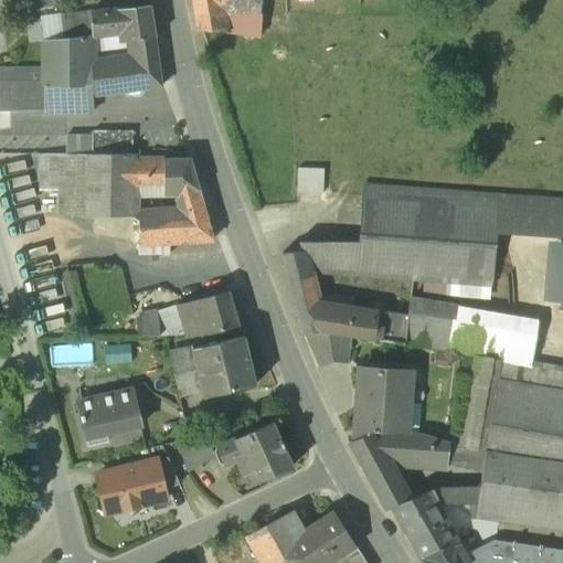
[(194,0),(198,12),(261,13),(259,0),(194,0)]
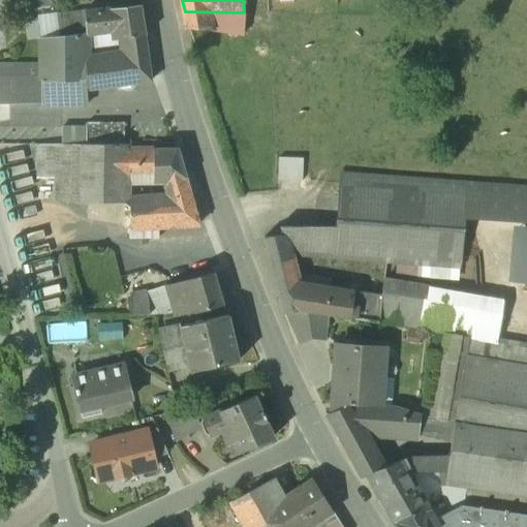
[(142,3),(85,10),(87,30),(88,30),(88,33),(115,30),(119,55),(149,51),(147,34),(142,3)]
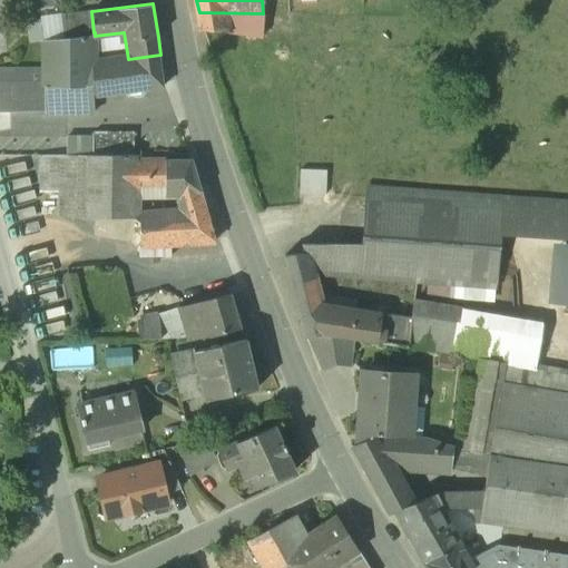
[(91,11),(64,15),(66,36),(94,32),(91,11)]
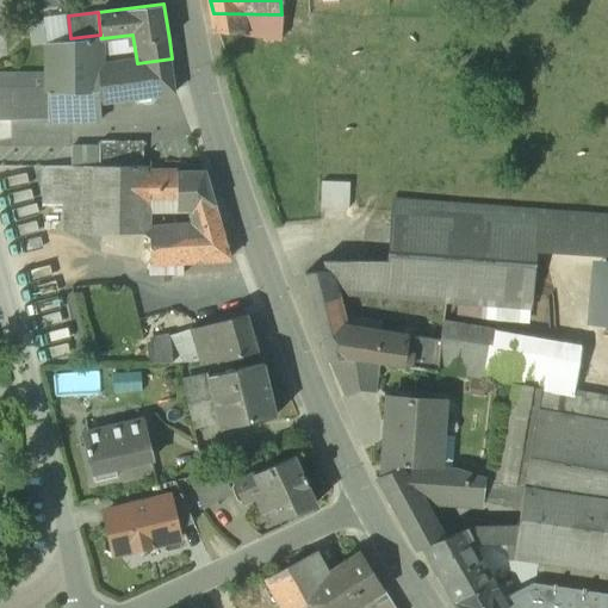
[(281,14),(213,13),(217,31),(247,33),(281,39),(281,14)]
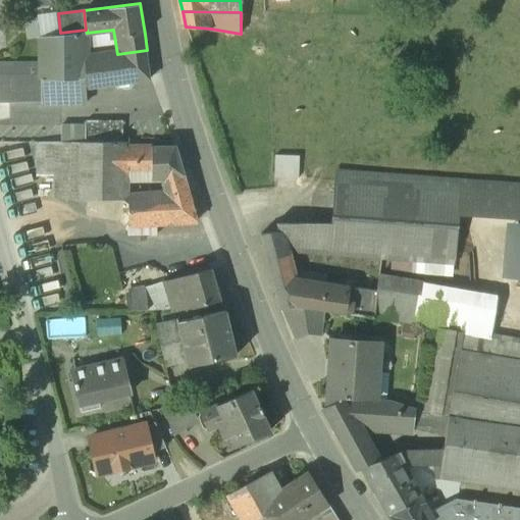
[(60,33),(42,36),(43,60),(43,78),(87,78),(86,59),(87,59),(87,33),(87,30),(86,30),(60,33)]
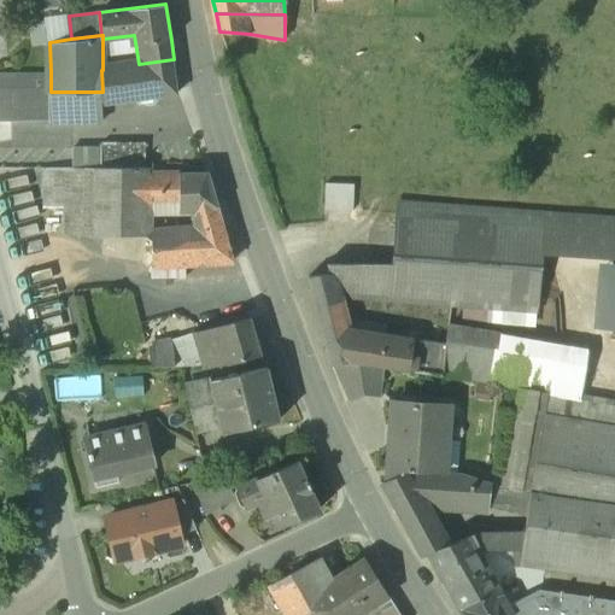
[(139,64),(103,70),(101,70),(103,92),(104,103),(139,98),(159,95),(179,93),(174,59),(139,64)]
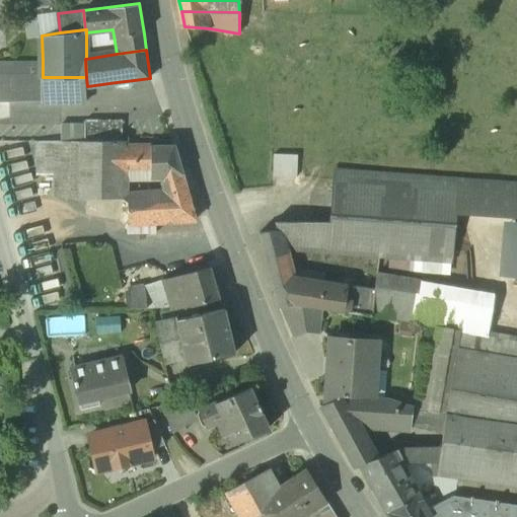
[(19,60),(0,59),(0,99),(20,99),(19,60)]
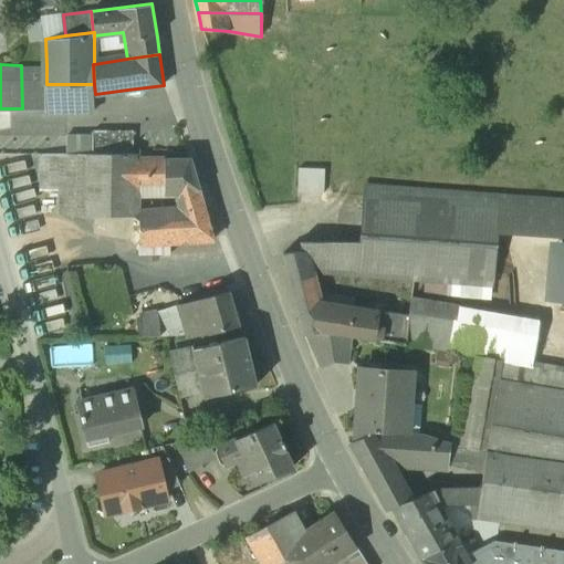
[(47,65),(21,65),(22,108),(48,108),(47,84),(47,65)]
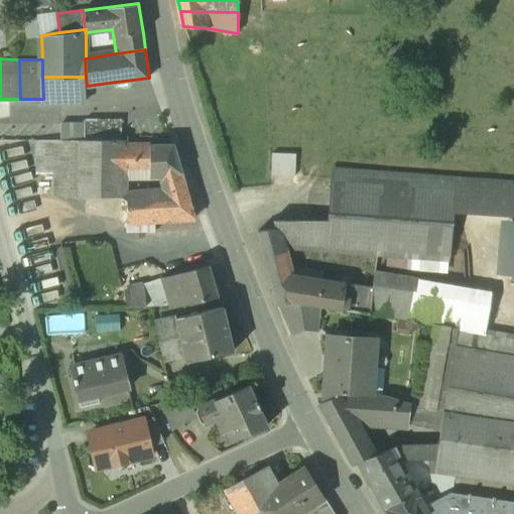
[(86,77),(42,77),(43,99),(43,102),(87,100),(86,86),(87,86),(86,77)]
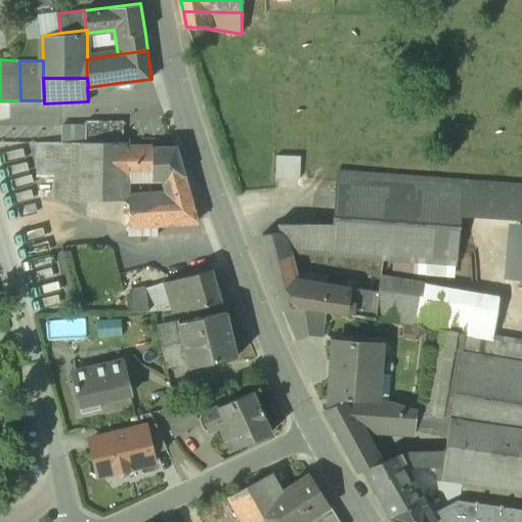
[(88,124),(88,141),(127,141),(127,121),(88,121),(88,124)]
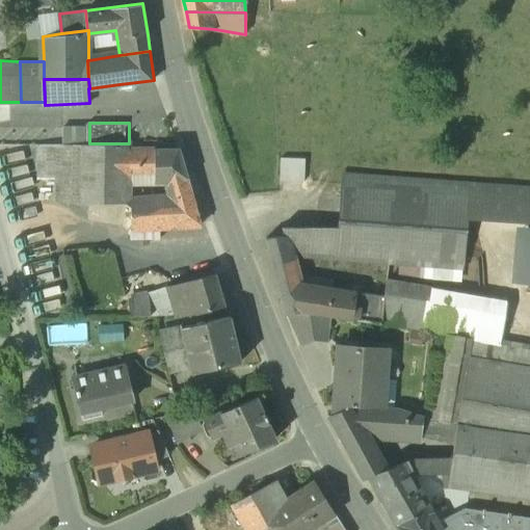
[(89,126),(64,126),(64,143),(89,143),(89,126)]
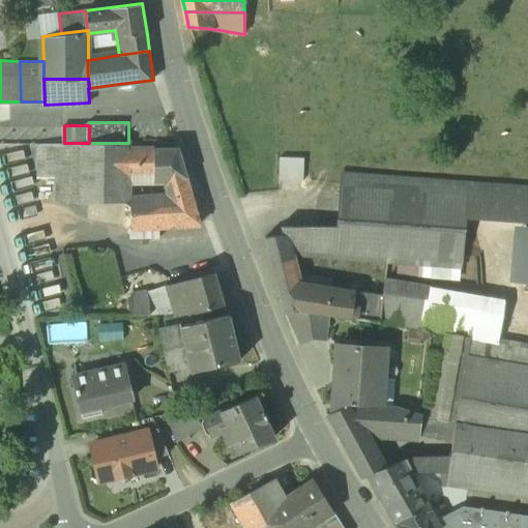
[(58,143),(40,143),(39,177),(57,177),(58,143)]
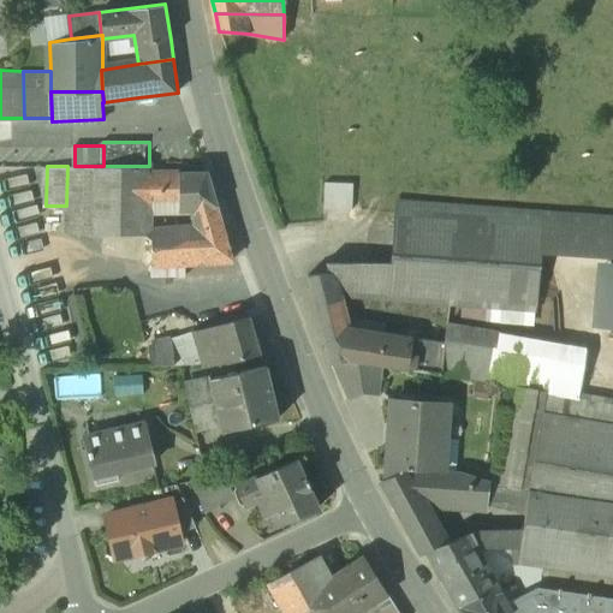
[(75,166),(67,166),(66,206),(66,232),(146,233),(147,200),(148,172),(149,166),(103,166),(75,166)]
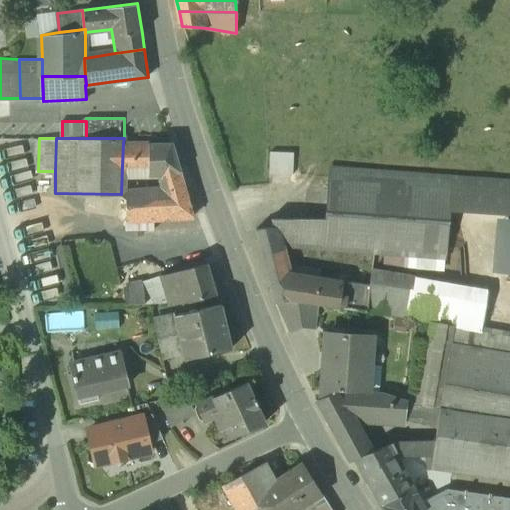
[(173,143),(123,143),(122,166),(149,166),(149,171),(161,170),(162,188),(185,186),(173,143)]
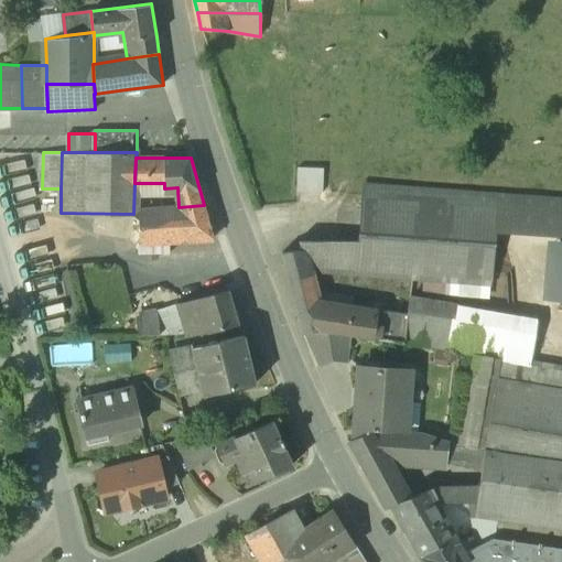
[(325,169),(300,170),(301,194),(326,193),(325,169)]
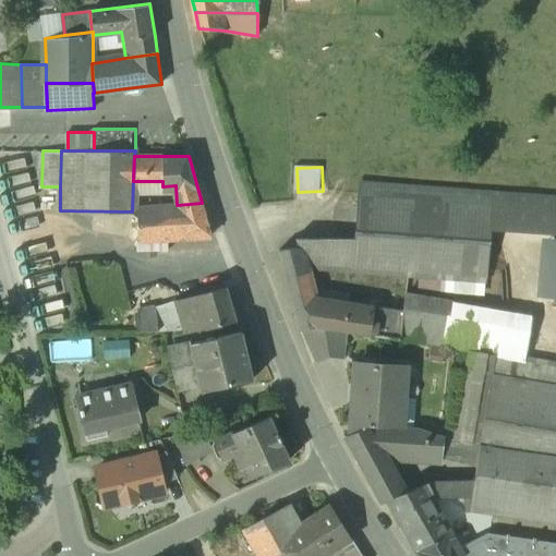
[(493,190),(362,180),(362,191),(361,191),(358,237),(355,269),(486,279),(491,215),(493,190)]
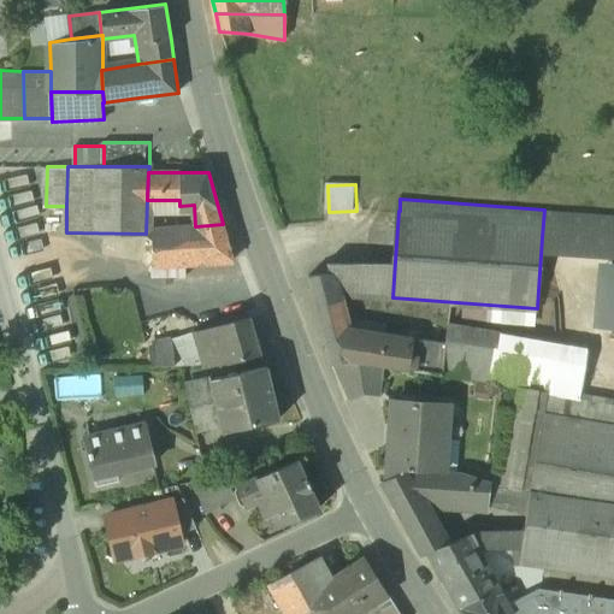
[(613,214),(544,210),(542,237),(613,243),(613,214)]
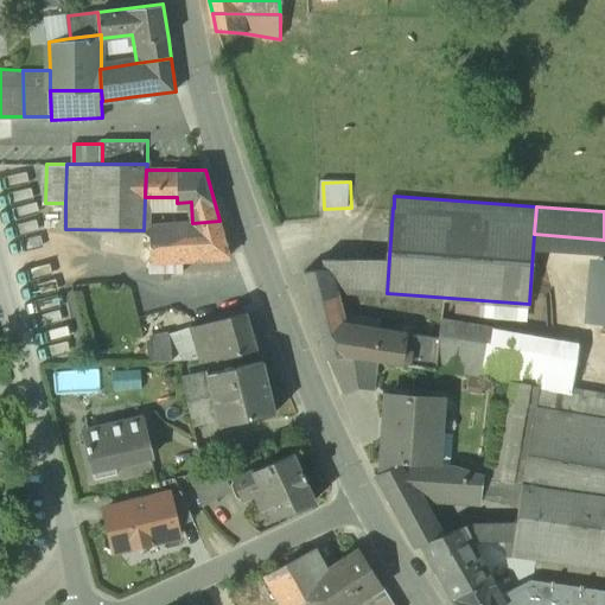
[(192,223),(155,227),(150,236),(151,261),(230,256),(220,221),(192,223)]
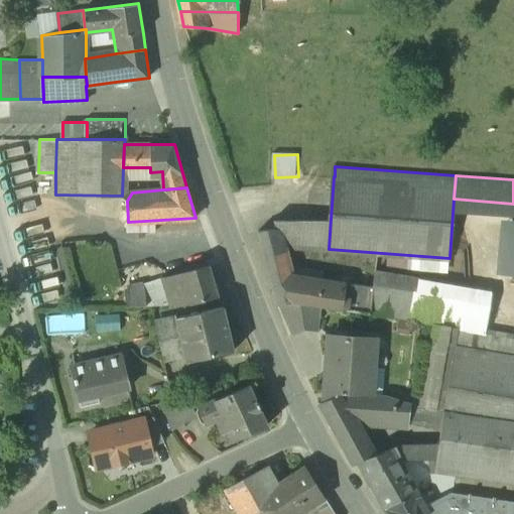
[(331,219),(275,219),(275,228),(259,230),(263,244),(281,243),(281,245),(282,245),(329,249),(331,219)]
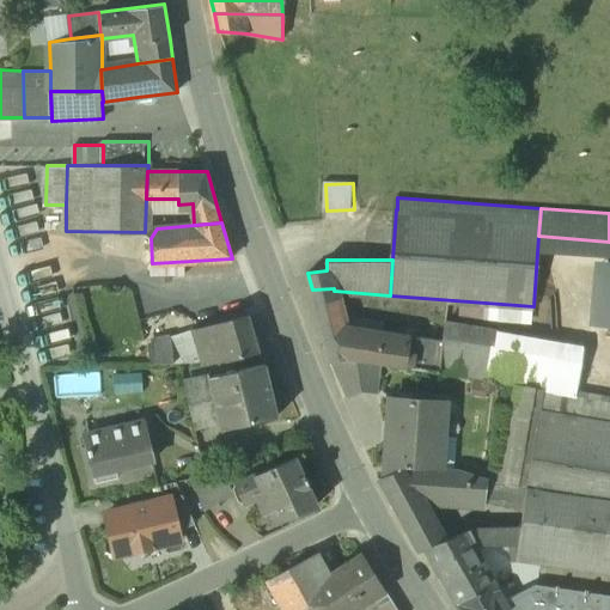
[(334,288),(312,290),(316,303),(337,302),(335,291),(334,291),(334,288)]
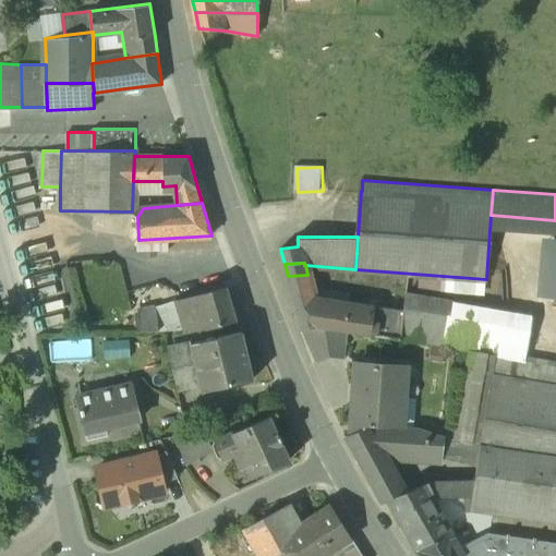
[(375,309),(314,300),(307,275),(288,276),(301,329),(304,328),(319,325),(347,329),(372,334),(375,309)]
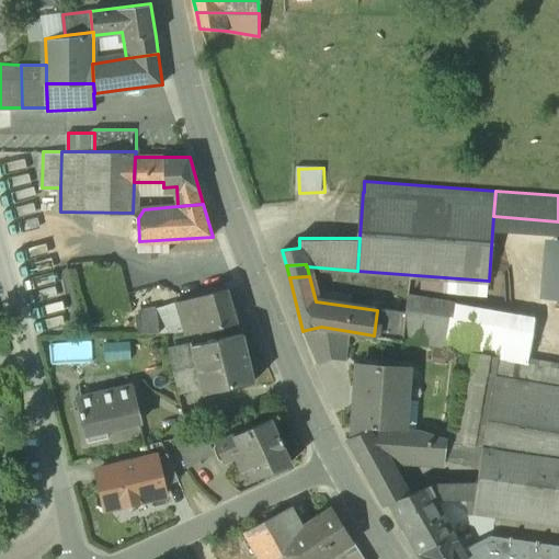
[(229,287),(182,300),(184,307),(191,330),(191,331),(209,330),(239,321),(229,287)]
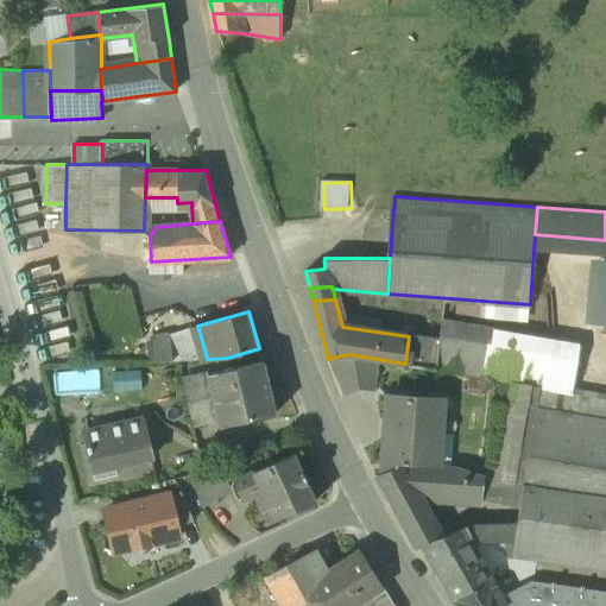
[(582,345),(443,320),(441,341),(437,368),(513,380),(513,382),(547,386),(574,391),(582,345)]
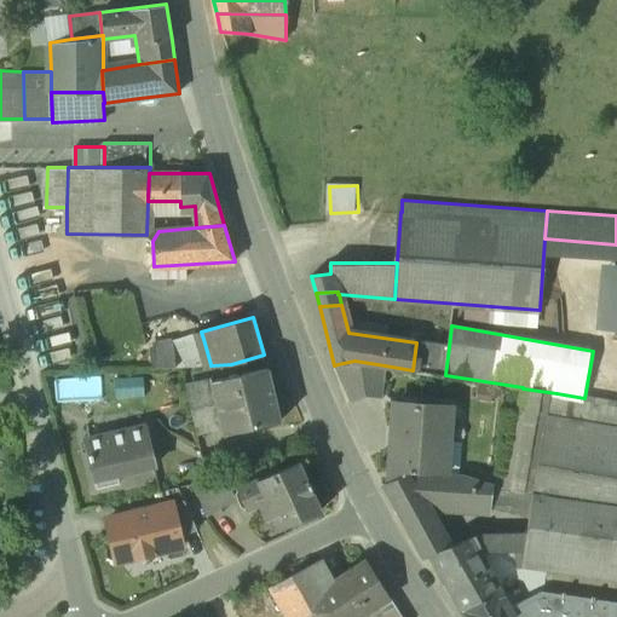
[(195,333),(174,339),(177,367),(211,364),(203,339),(197,340),(195,333)]
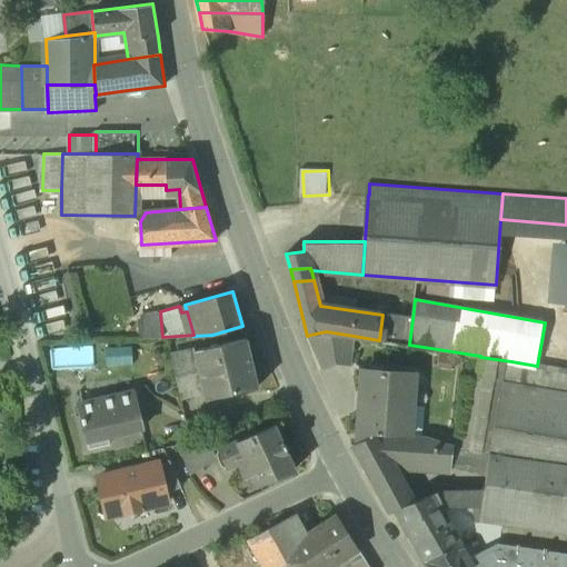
[(160,311),(140,317),(141,338),(149,338),(162,337),(160,311)]
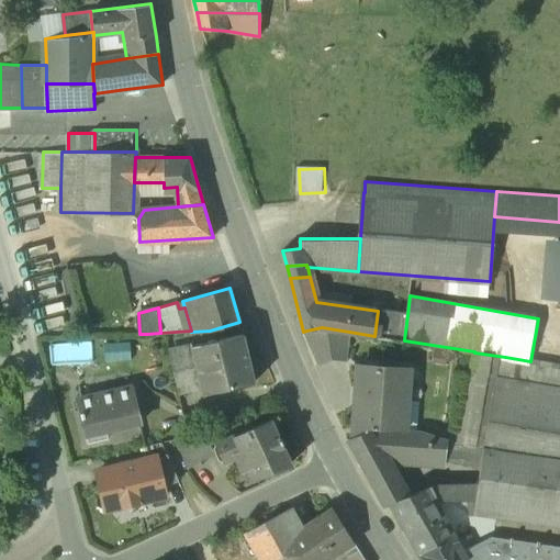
[(407,315),(378,311),(374,336),(404,340),(407,315)]
